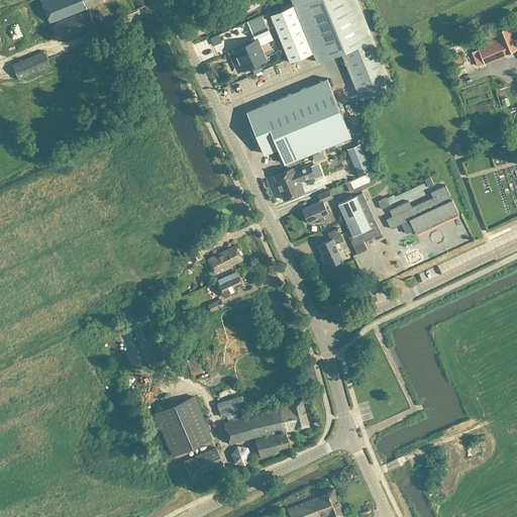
[(39,0),(49,23),(104,1),(103,0),(39,0)]
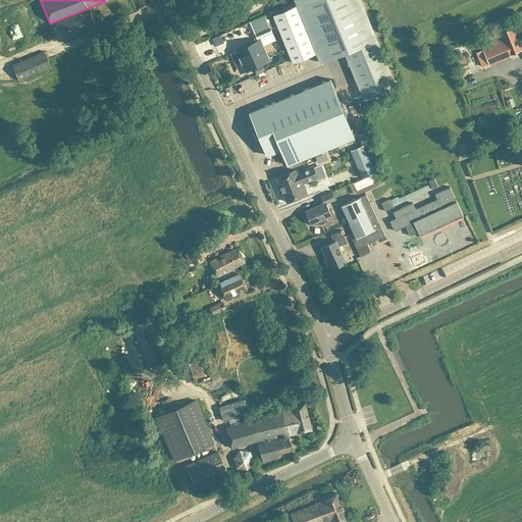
[(363,100),(396,87),(359,0),(295,0),(298,6),(273,16),(293,63),(317,54),(321,62),(344,53),(363,100)]
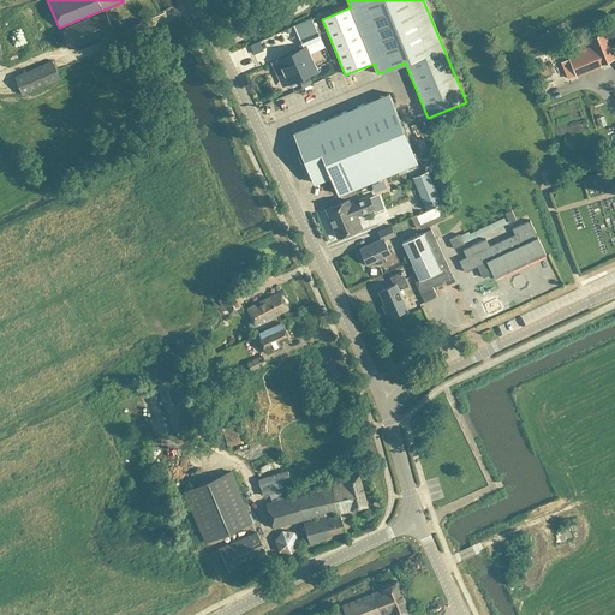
[(114,34),(106,12),(61,30),(67,47),(73,49),(87,45),(114,34)]
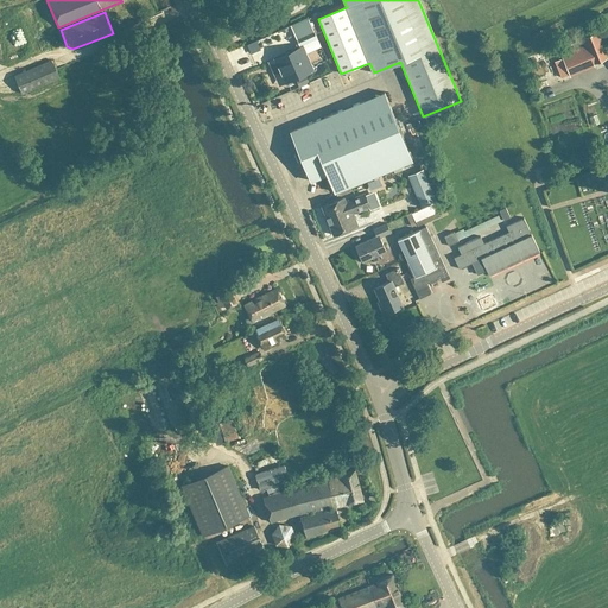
[(308,18),(290,25),(301,48),(317,39),(308,18)]
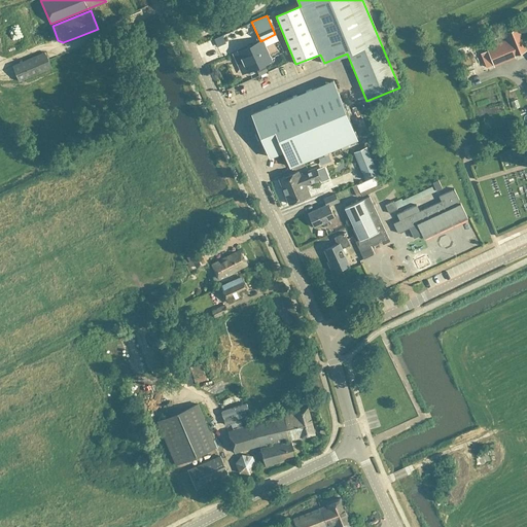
[(48,22),(35,21),(35,34),(48,34),(48,22)]
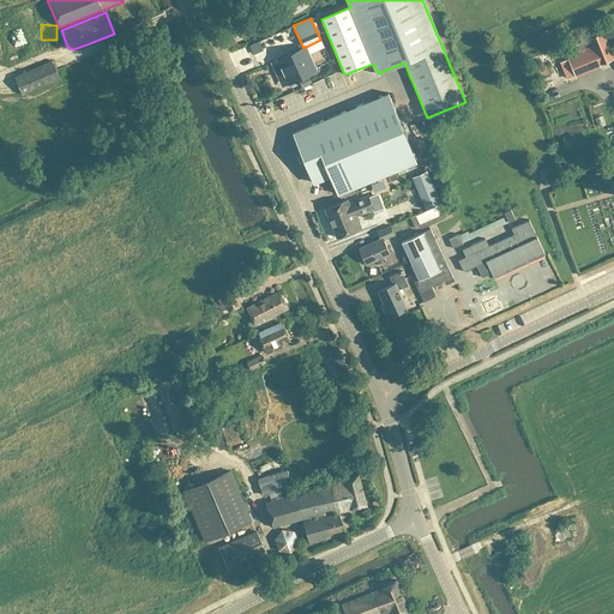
[(593,49),(567,59),(575,77),(600,67),(599,65),(596,59),(611,53),(602,32),(588,38),(593,49)]
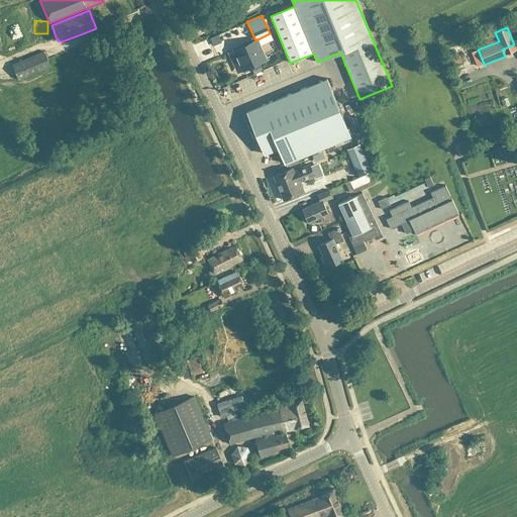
[(256,64),(264,60),(260,49),(257,49),(254,41),(247,44),(247,43),(233,50),(243,71),(256,64)]
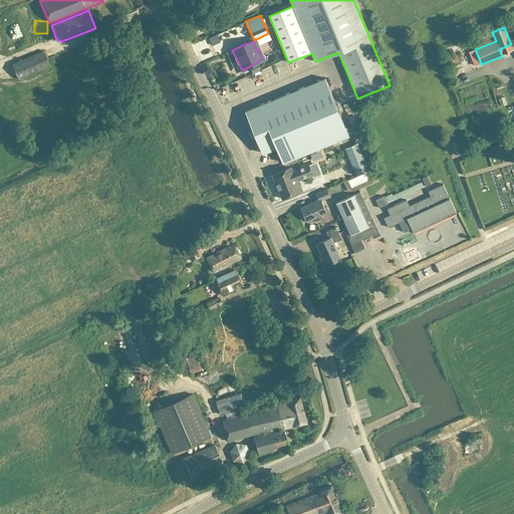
[(274,48),(276,55),(282,53),(280,46),(274,48)]
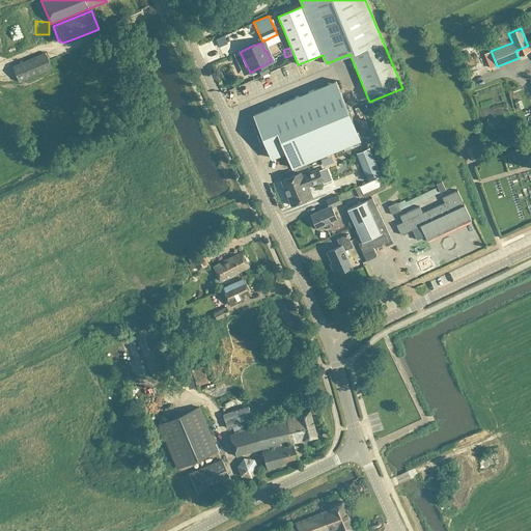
[(19,82),(51,68),(45,53),(12,66),(19,82)]
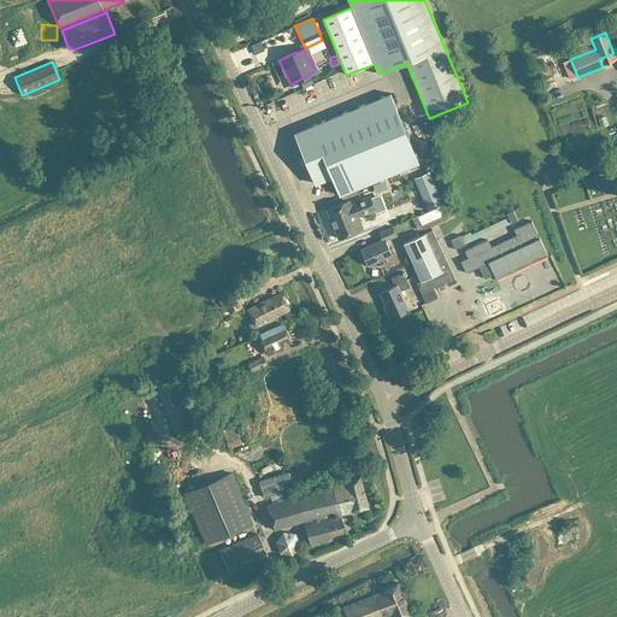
[(333,74),(325,75),(327,83),(317,84),(316,78),(307,78),(309,93),(335,89),(333,74)]
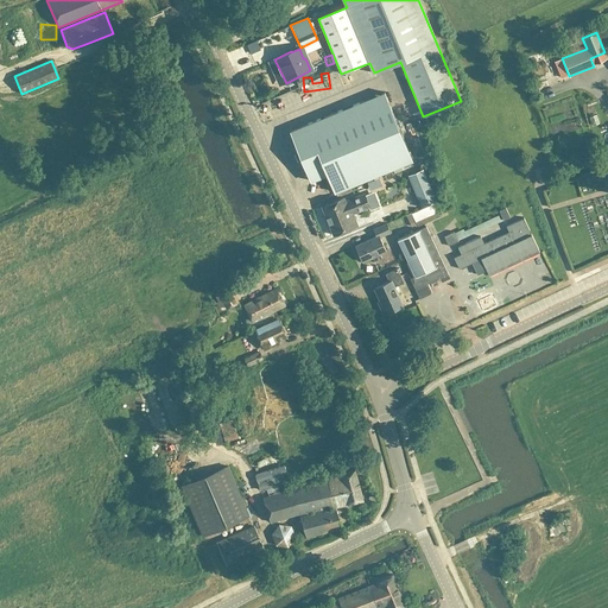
[(335,192),(358,183),(412,162),(384,93),(291,132),(311,182),(328,175),(335,192)]
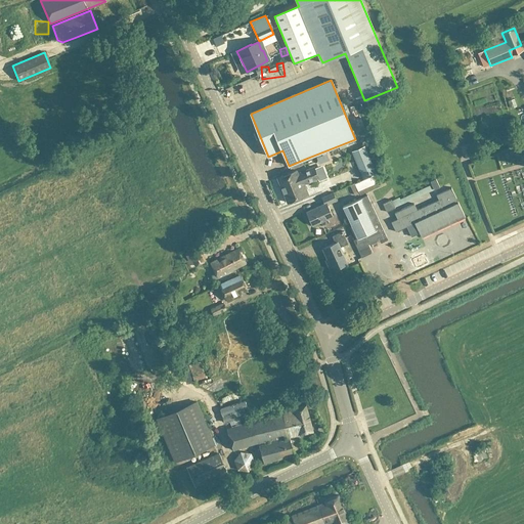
[(363,146),(351,151),(362,179),(376,174),(363,146)]
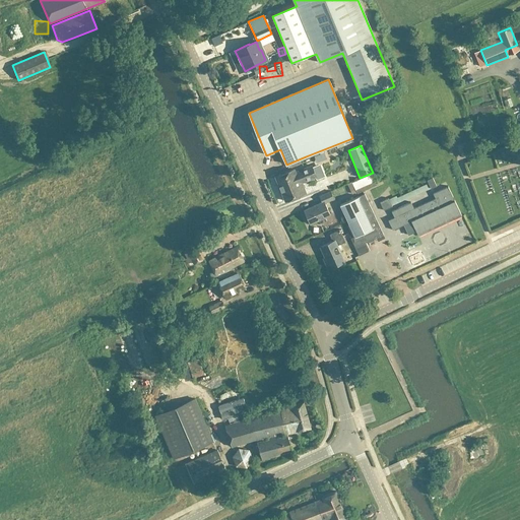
[(302,183),(315,178),(316,181),(324,177),(319,165),(312,168),(311,167),(295,173),(294,170),(274,177),(284,201),(306,193),(302,183)]
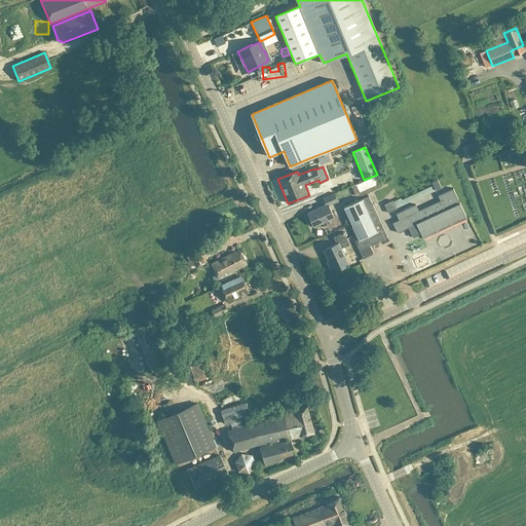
[(397,233),(408,228),(412,237),(420,234),(422,238),(466,218),(459,203),(452,189),(438,196),(440,201),(418,212),(415,204),(396,214),(399,220),(392,223),(397,233)]
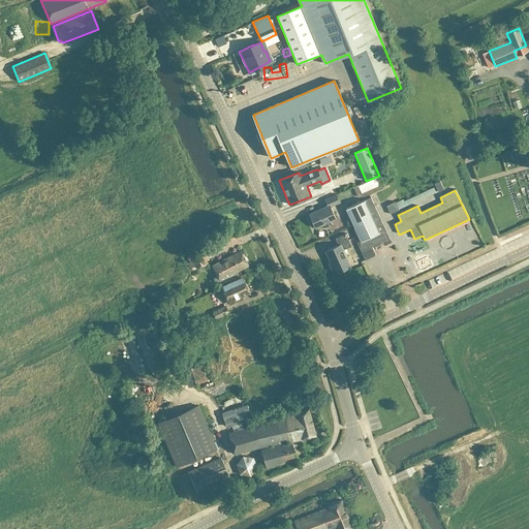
[(324,227),(331,224),(330,222),(336,219),(330,207),(339,203),(336,195),(324,200),(328,206),(309,214),(315,228),(323,224),(324,227)]
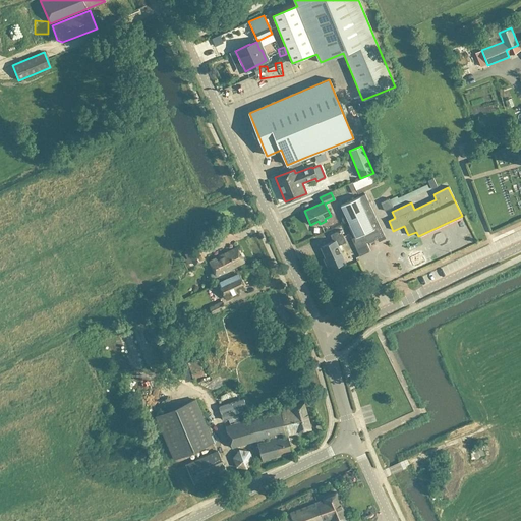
[(355,237),(351,239),(359,256),(369,251),(366,243),(384,235),(364,194),(340,206),(340,207),(341,206),(355,237)]
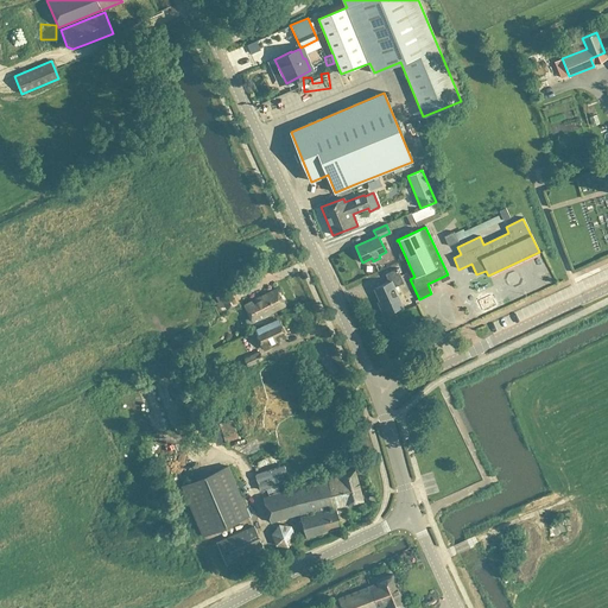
[(393,287),(403,283),(397,270),(385,274),(388,283),(374,289),(381,305),(380,306),(384,315),(401,306),(393,287)]
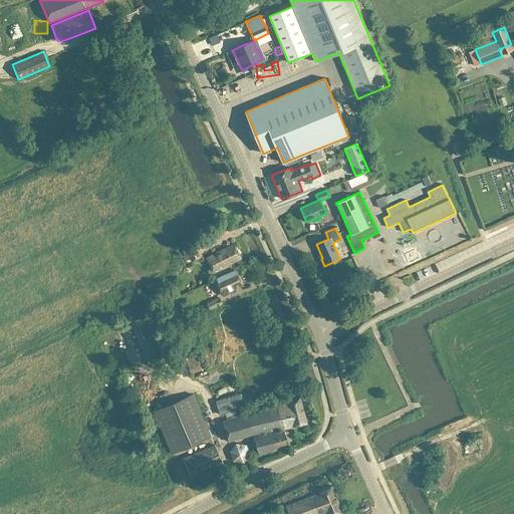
[(370,276),(387,272),(378,241),(367,244),(368,250),(363,251),(370,276)]
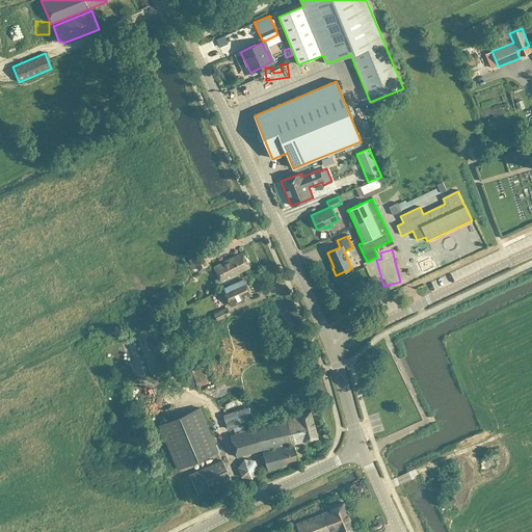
[(202,251),(190,258),(197,271),(209,265),(202,251)]
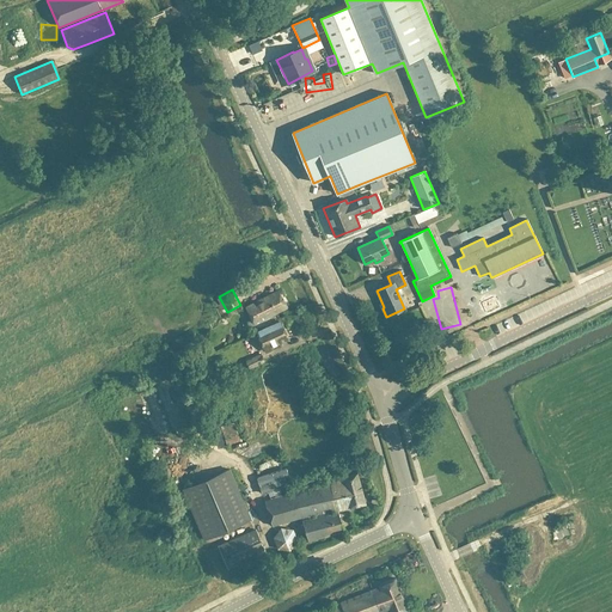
[(287,308),(277,291),(245,308),(254,325),(287,308)]
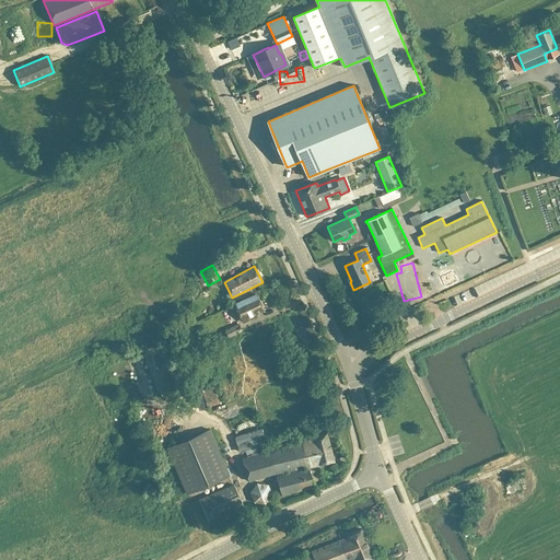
[(459,266),(445,269),(447,278),(462,275),(459,266)]
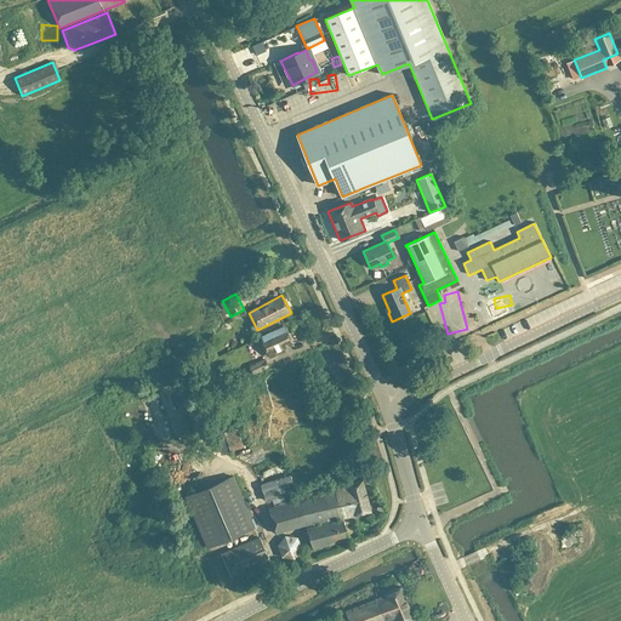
[(292,345),(285,328),(261,339),(269,357),(279,353),(278,351),(292,345)]
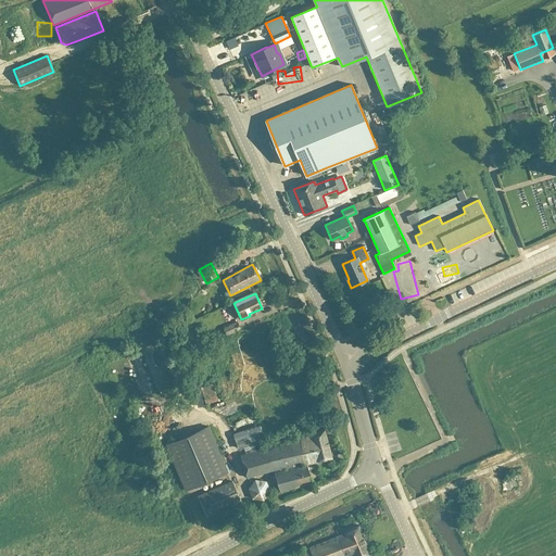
[(240,329),(236,320),(222,327),(225,335),(240,329)]
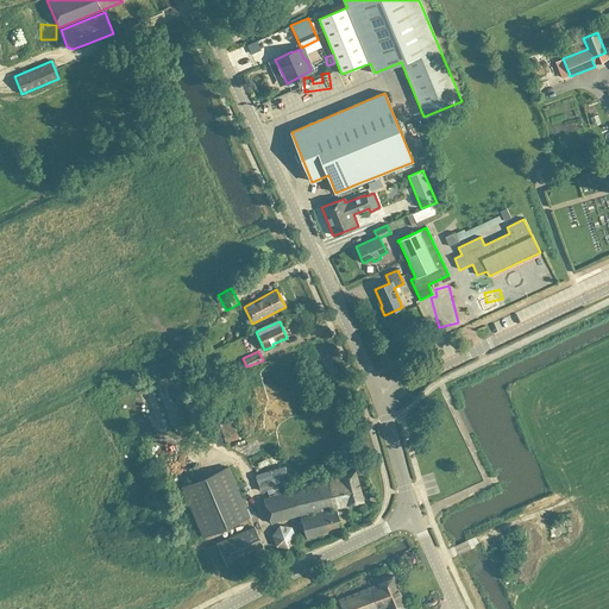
[(183,419),(167,384),(161,388),(157,381),(132,393),(145,419),(152,415),(159,431),(183,419)]
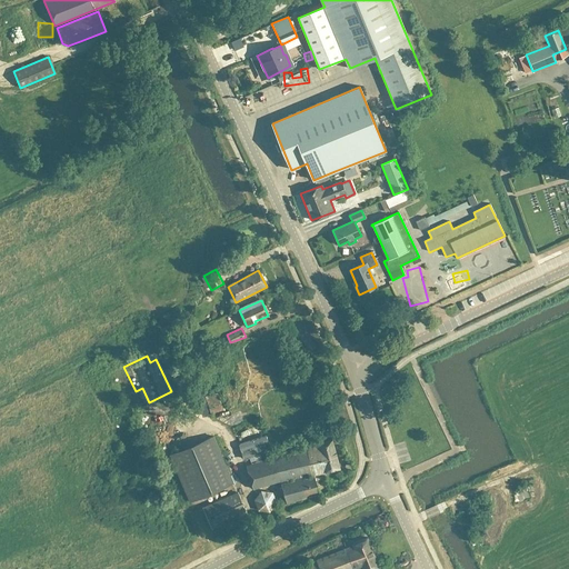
[(298,382),(293,373),(287,377),(290,386),(298,382)]
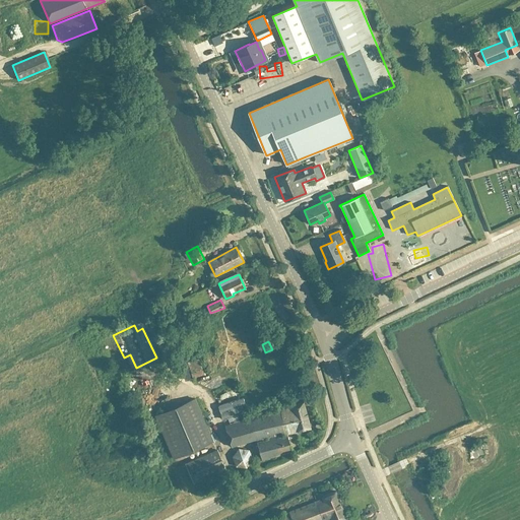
[(195,399),(154,416),(173,458),(212,442),(195,399)]
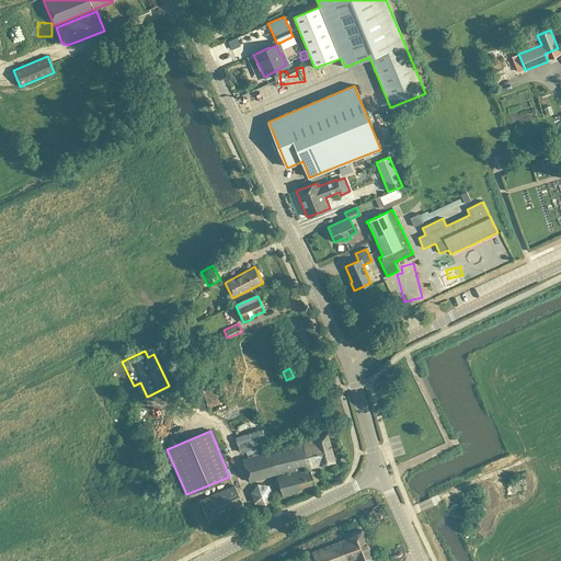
[(301,441),(302,443),(242,459),(249,482),(273,476),(306,468),(306,469),(276,478),(282,496),(315,488),(309,469),(334,462),(327,434),(301,441)]
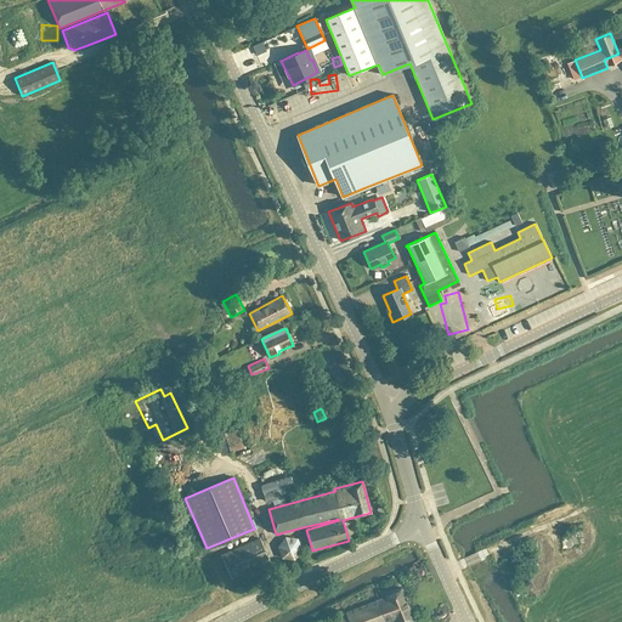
[(282,539),(287,555),(307,548),(301,533),(282,539)]
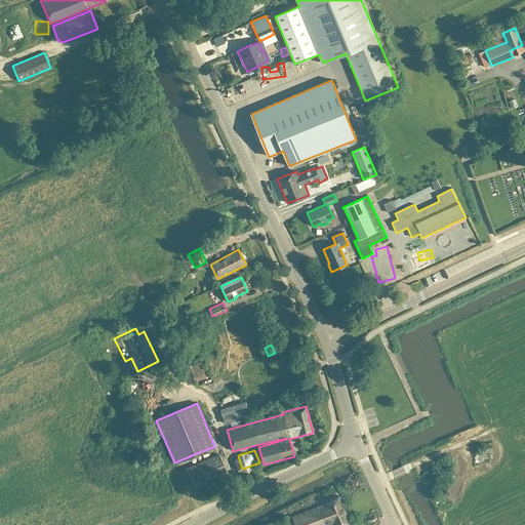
[(187,469),(195,488),(227,474),(218,455),(187,469)]
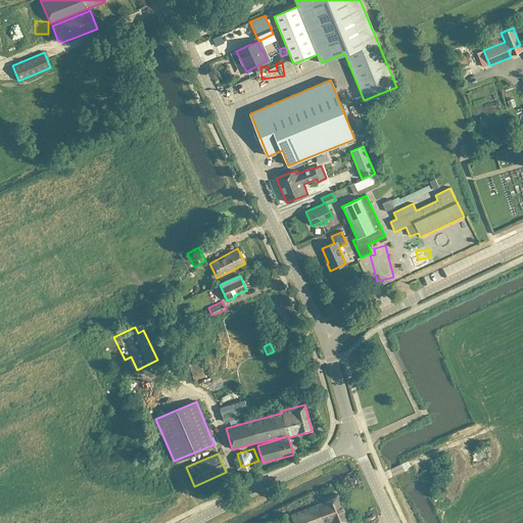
[(449,495),(442,480),(431,484),(438,501),(449,495)]
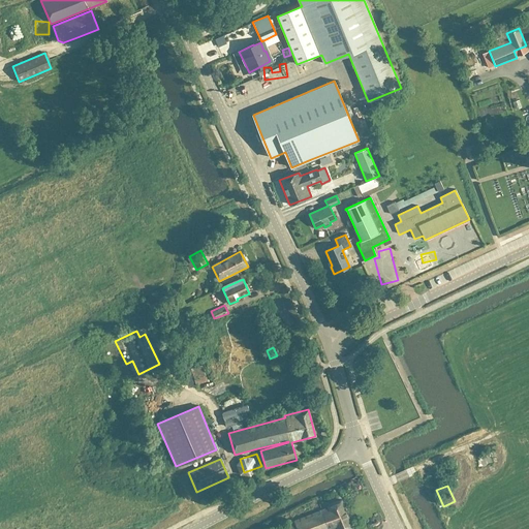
[(329,506),(329,508),(293,522),(297,528),(347,528),(352,527),(341,501),(329,506)]
